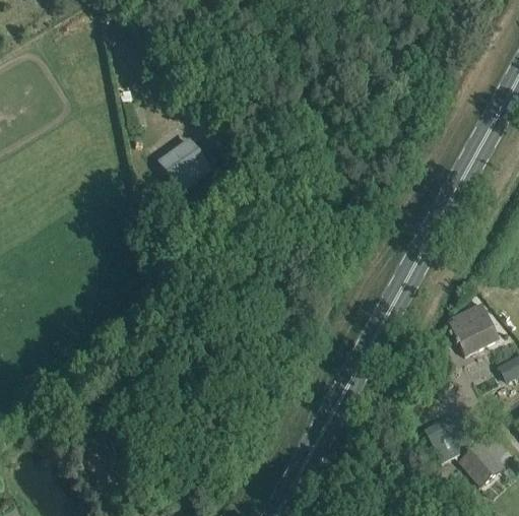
[(182,193),(212,171),(189,138),(157,160),(182,193)]
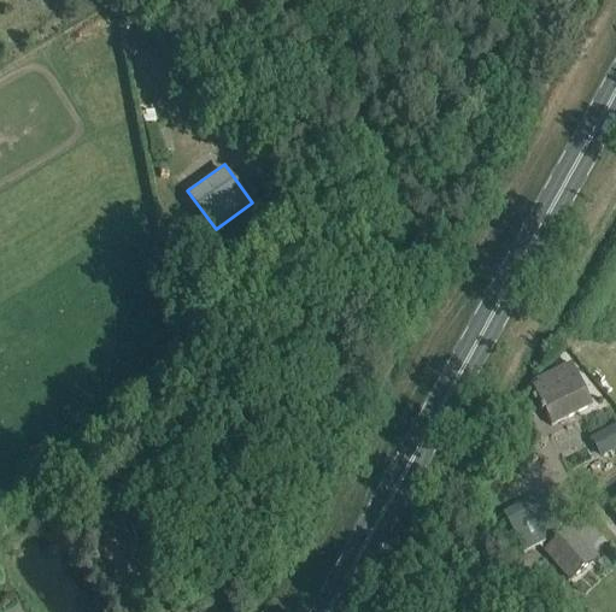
[(552,421),(553,421),(591,401),(574,368),(535,387),(552,421)]
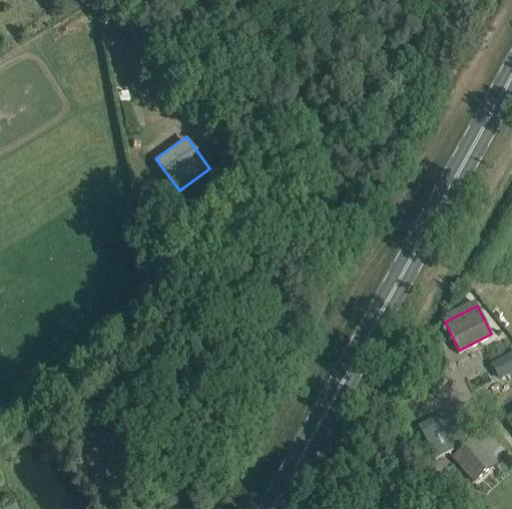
[(511,351),(491,362),(500,378),(511,371),(511,351)]
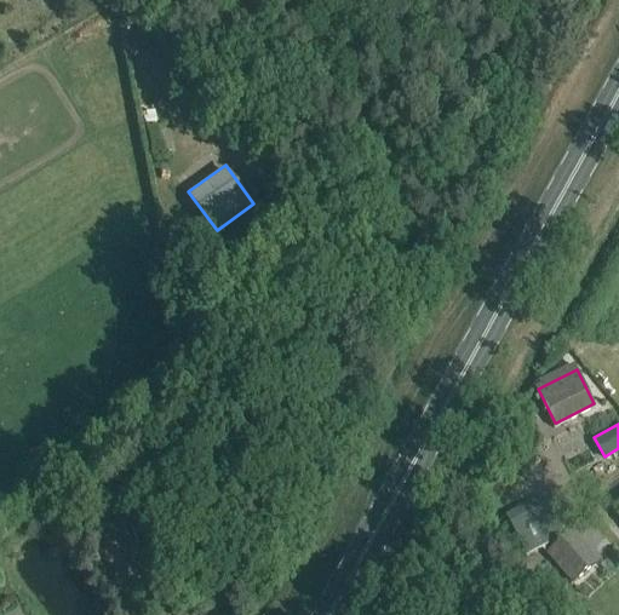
[(563,526),(545,493),(508,511),(517,532),(533,523),(542,538),(563,526)]
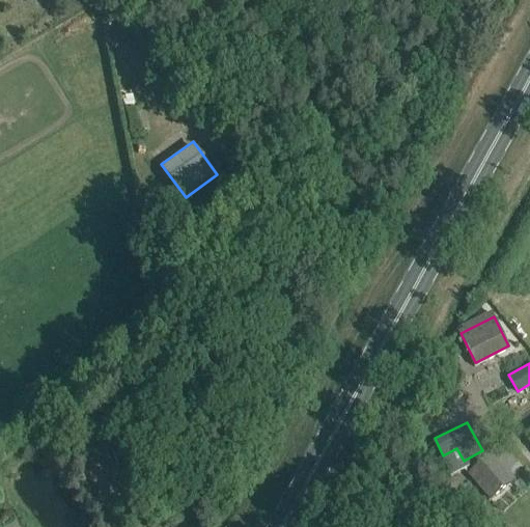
[(421,450),(416,455),(422,463),(429,455),(423,448),(421,450)]
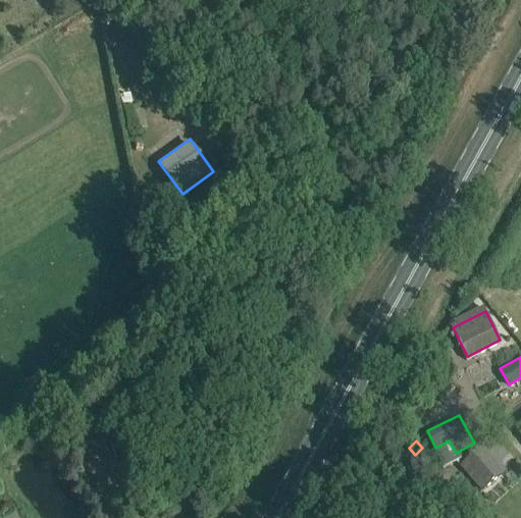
[(504,471),(482,446),(468,457),(465,453),(457,460),(481,489),(504,471)]
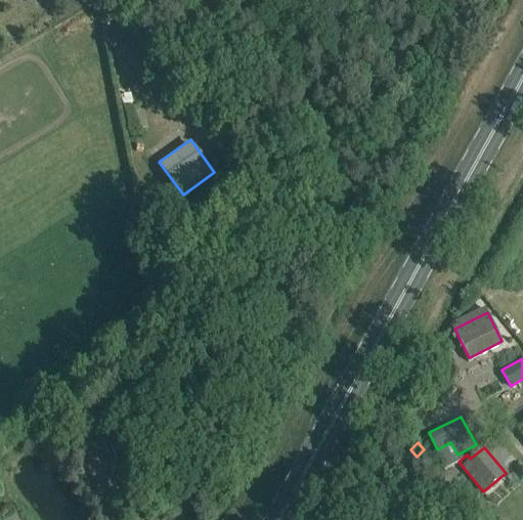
All buildings are outlined.
